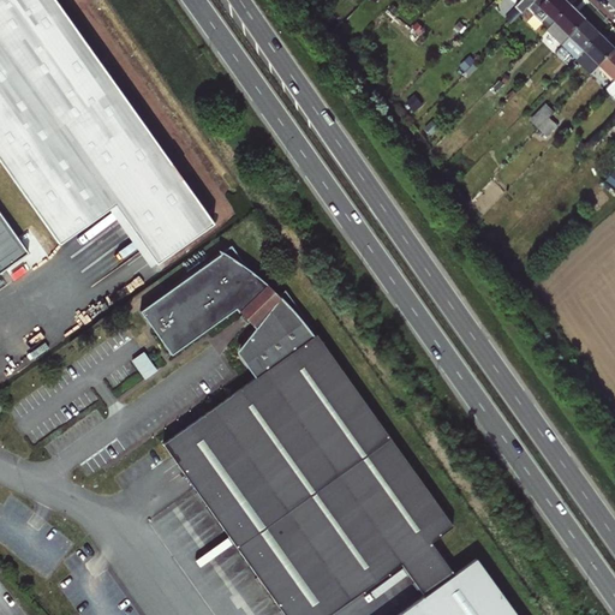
[(0,0),(0,160),(61,244),(117,204),(159,263),(215,224),(57,0),(0,0)]
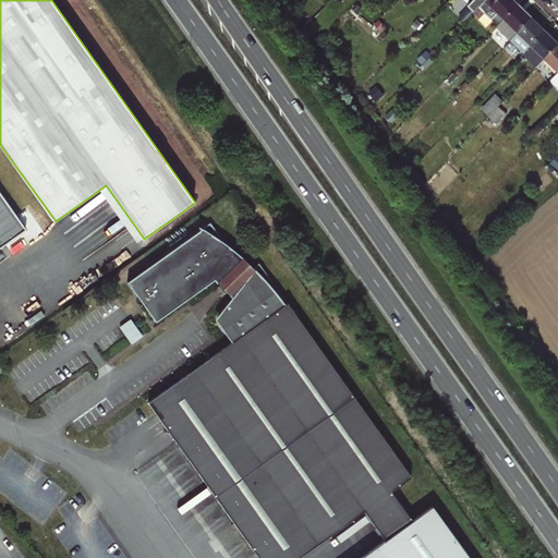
[(452,0),(449,4),(465,21),(475,10),(464,0),(452,0)]
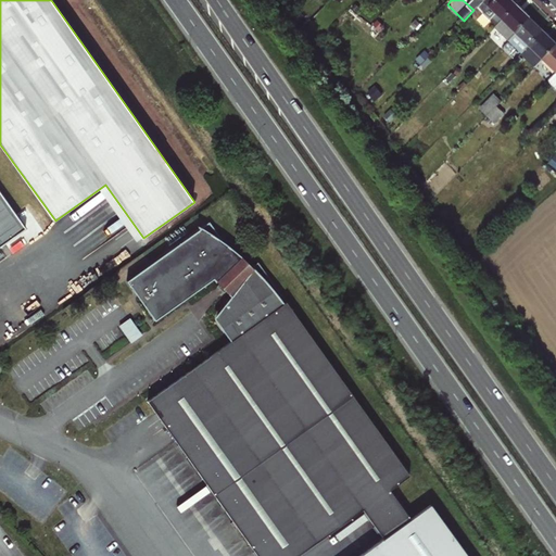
[(488,0),(487,2),(498,14),(495,17),(502,25),(520,7),(514,0),(488,0)]
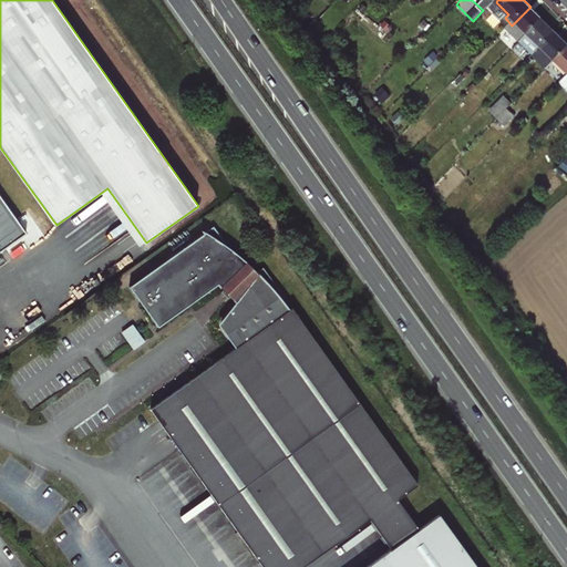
[(512,26),(509,28),(524,41),(529,35),(545,20),(531,7),(512,26)]
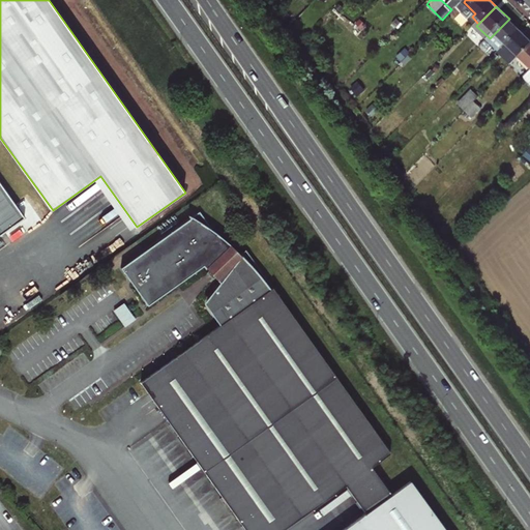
[(509,19),(495,33),(490,38),(502,51),(522,31),(509,19)]
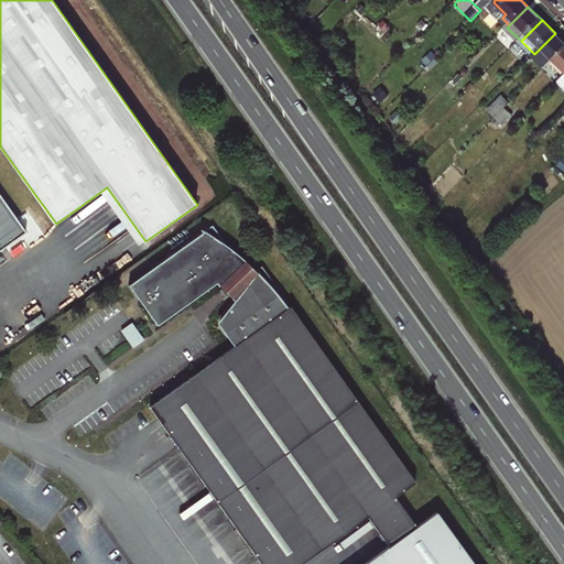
[(534,54),(533,55),(546,68),(554,61),(563,50),(563,41),(555,33),(534,54)]
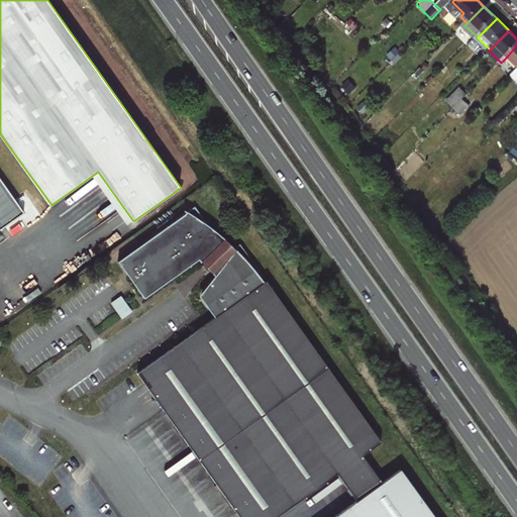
[(516,45),(508,56),(516,64),(516,45)]
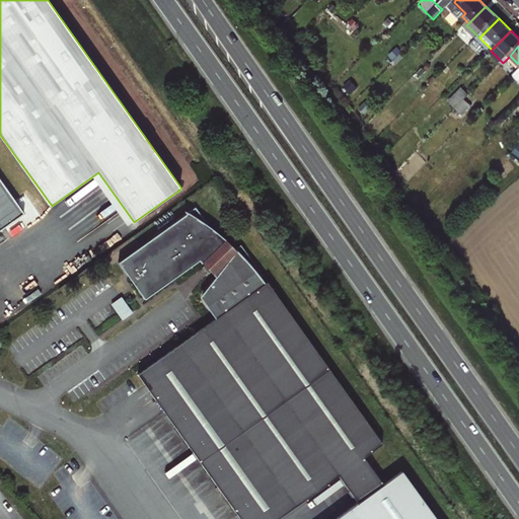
[(452,101),(459,108),(467,99),(460,93),(452,101)]
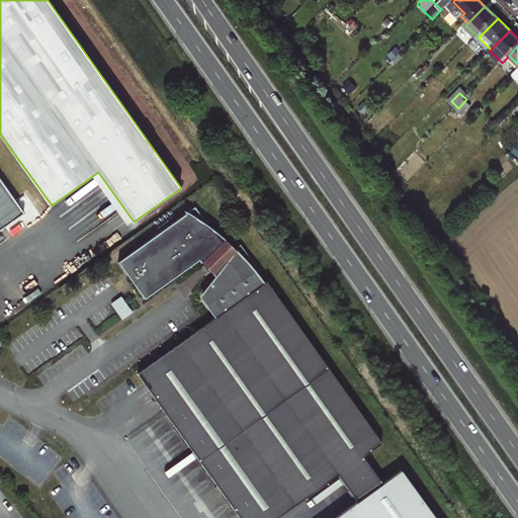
[(458,108),(464,114),(473,106),(466,99),(458,108)]
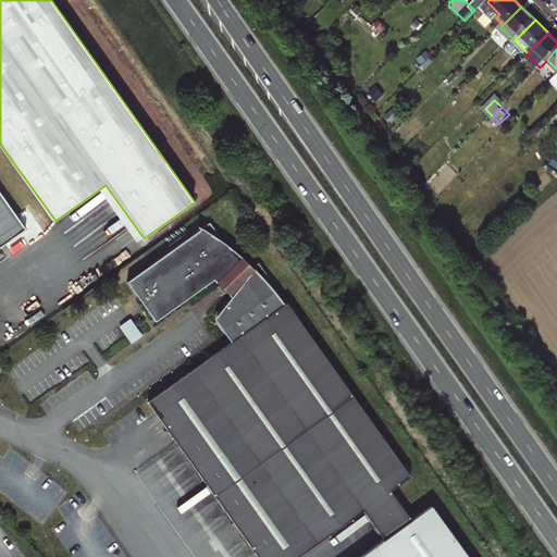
[(0,247),(26,229),(0,192),(0,247)]
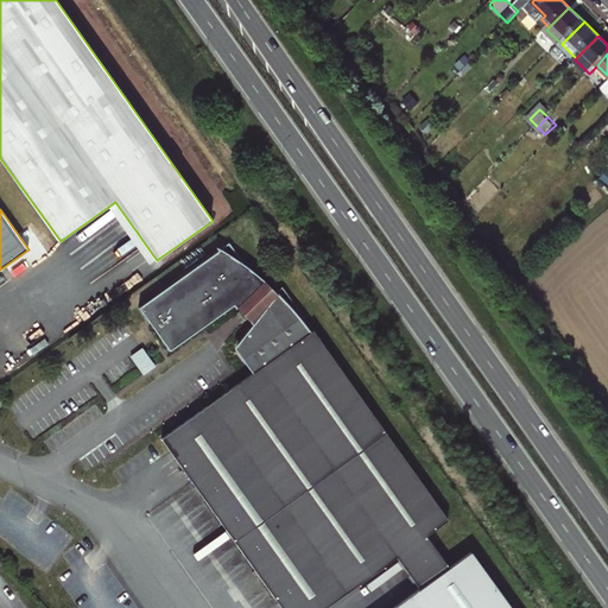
[(219,252),(138,309),(170,353),(234,308),(239,314),(236,316),(244,323),(247,322),(252,328),(240,342),(238,346),(238,350),(238,355),(252,375),(162,441),(280,607),(328,607),(397,559),(419,590),(450,569),(426,537),(450,521),(283,289),(272,302),(271,301),(272,298),(272,296),(272,293),(268,290),(265,290),(261,291),(260,289),(267,284),(254,273),(248,268),(246,267),(230,244),(221,249),(216,248),(219,252)]
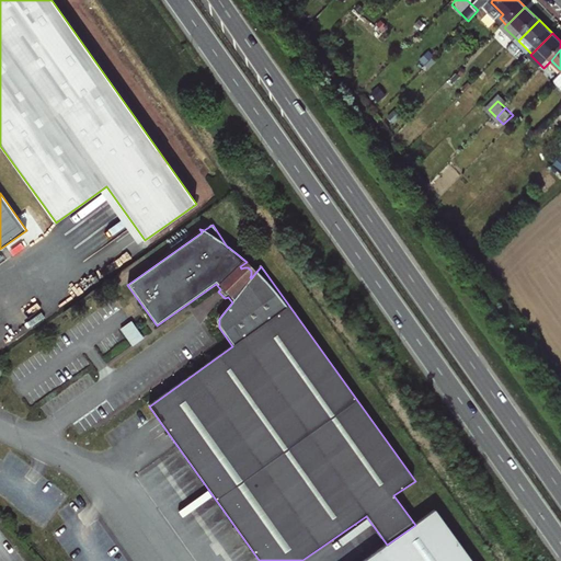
[(387,545),(365,560),(471,560),(435,511),(415,525),(387,545)]
